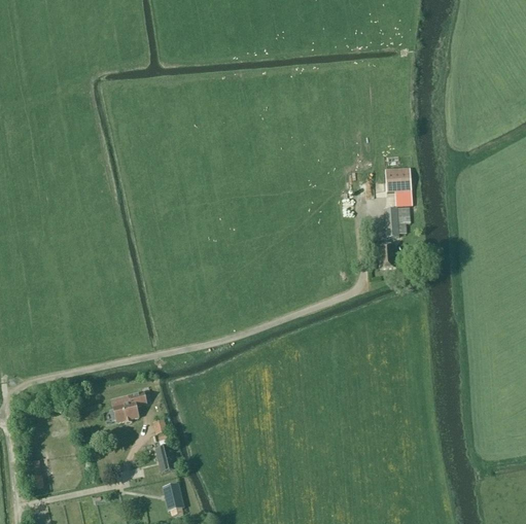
[(412,187),(412,166),(386,166),(387,188),(412,187)]
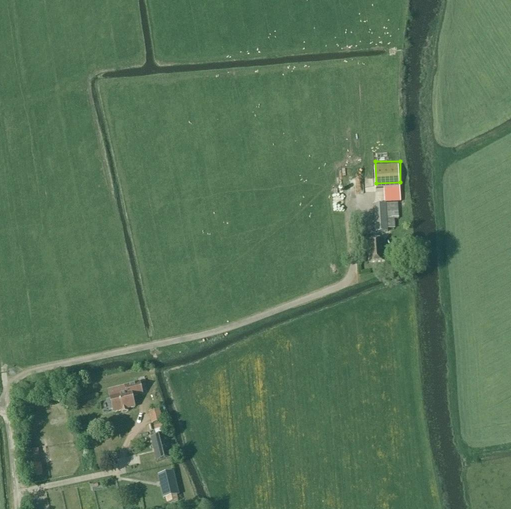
[(355,181),(355,167),(344,166),(344,181),(355,181)]
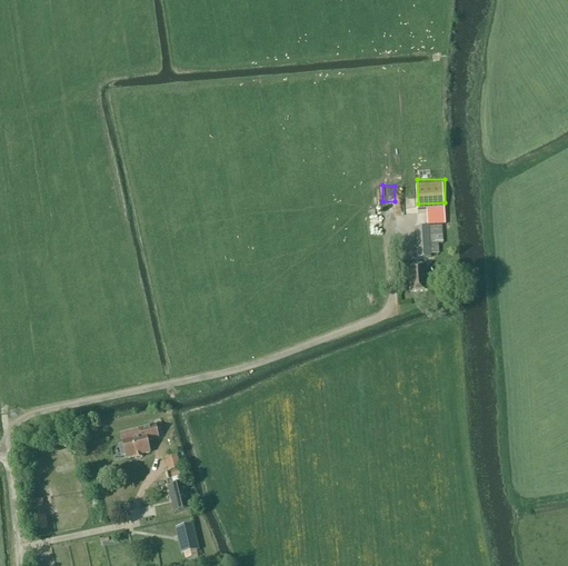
[(448,222),(429,224),(416,225),(418,256),(431,255),(431,251),(439,250),(439,241),(450,240),(448,222)]
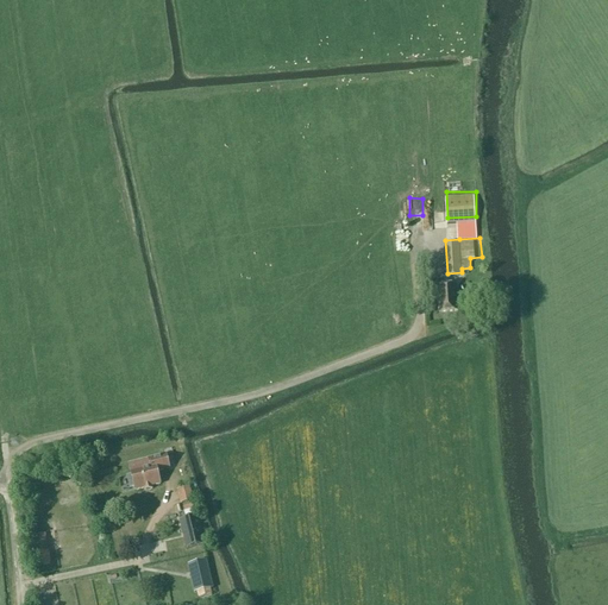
[(459,309),(457,282),(437,284),(438,310),(459,309)]
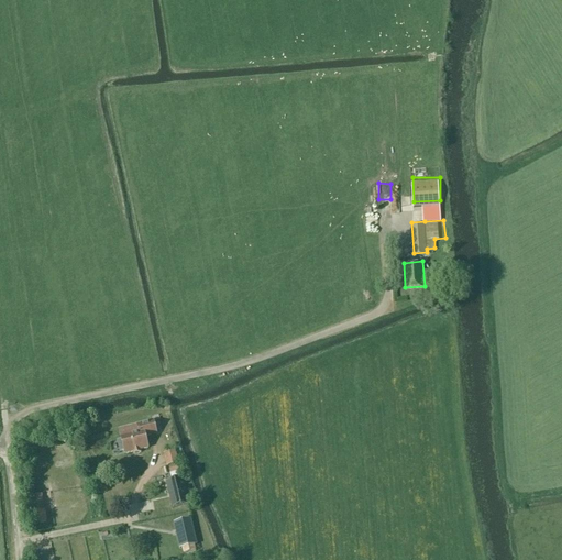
[(157,431),(154,417),(119,426),(121,437),(118,438),(120,449),(123,449),(124,451),(134,449),(134,451),(142,450),(141,448),(150,446),(146,435),(157,431)]
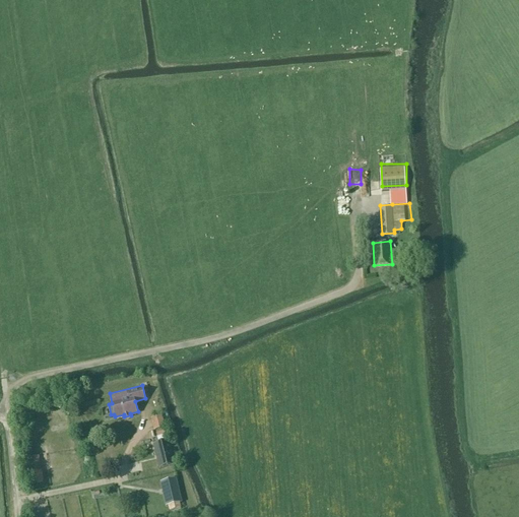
[(165,425),(161,413),(151,416),(154,428),(165,425)]
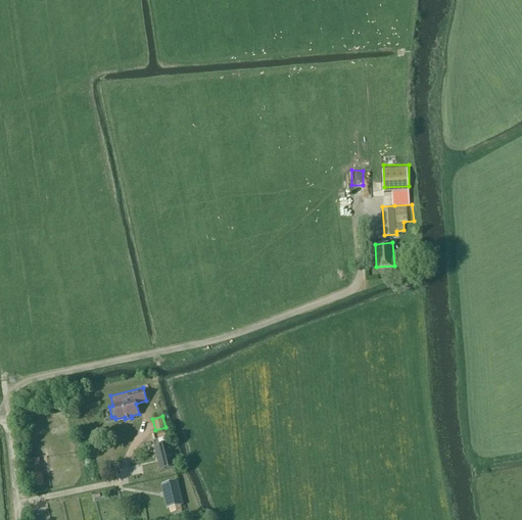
[(170,434),(158,437),(160,443),(172,441),(170,434)]
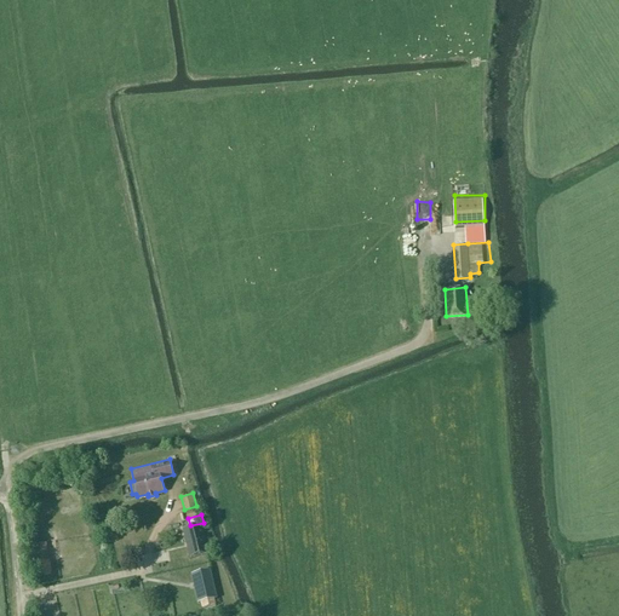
[(193,540),(189,541),(191,554),(195,553),(196,554),(210,551),(204,524),(190,527),(190,528),(188,528),(188,533),(191,533),(193,540)]
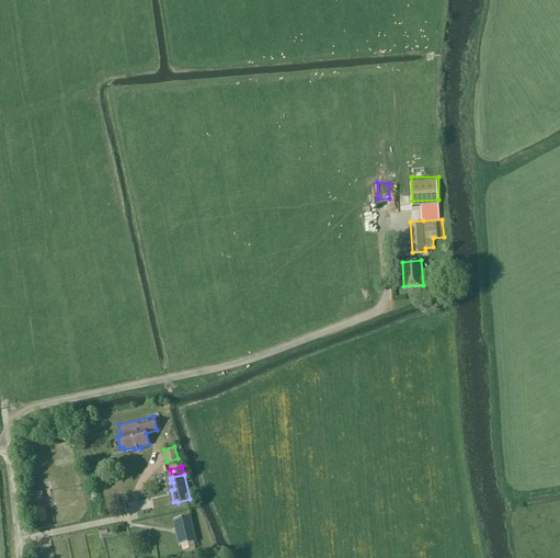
[(44,505),(43,490),(32,491),(33,507),(44,505)]
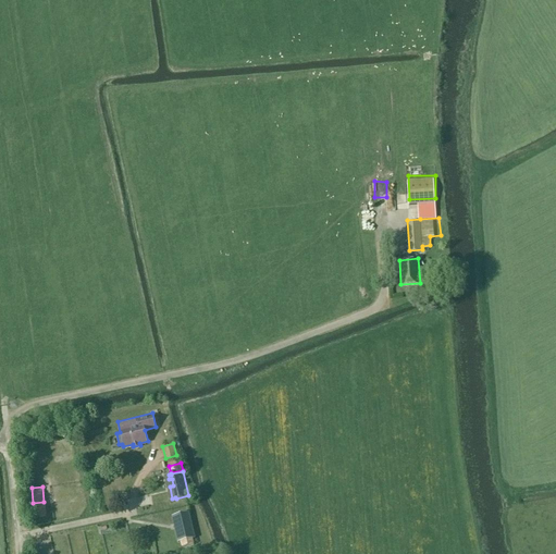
[(196,538),(190,514),(174,517),(180,542),(196,538)]
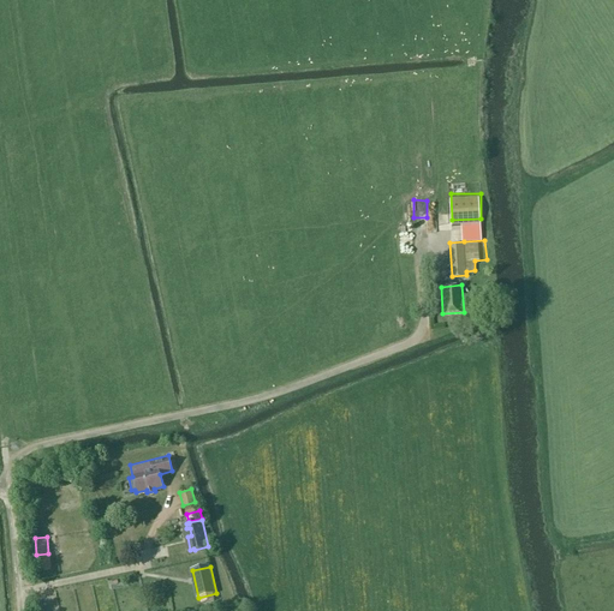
All buildings are outlined.
